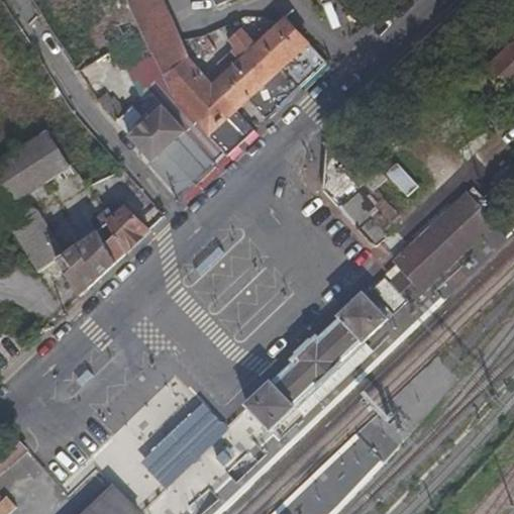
[(30,0),(37,12),(59,0),(30,0)]
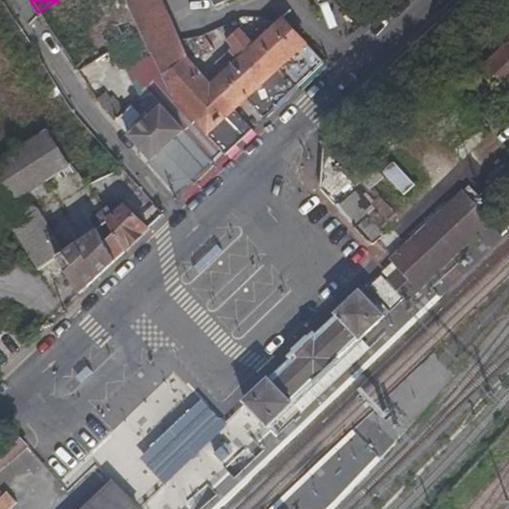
[(177,39),(159,0),(123,0),(148,52),(177,39)]
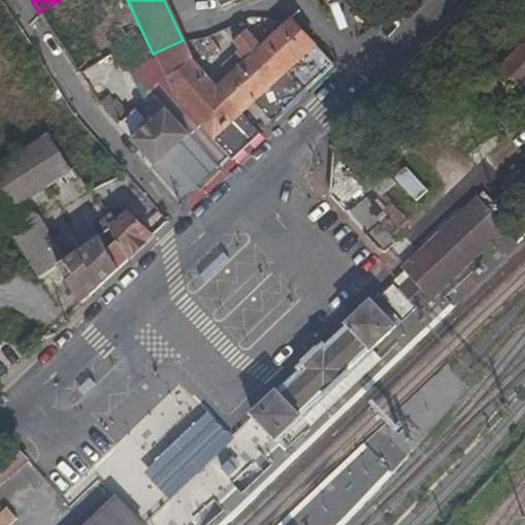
[(249,98),(269,121),(332,62),(289,15),(271,33),(267,29),(256,39),(252,34),(243,25),(228,39),(240,53),(234,59),(229,64),(232,68),(215,85),(237,109),(249,98)]
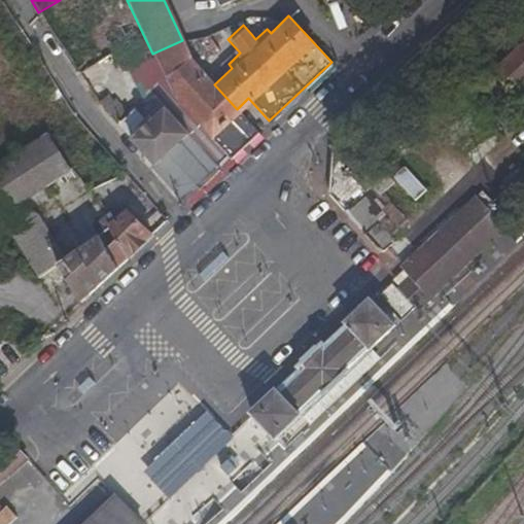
[(523,38),(504,57),(494,67),(492,68),(516,93),(523,84),(523,38)]
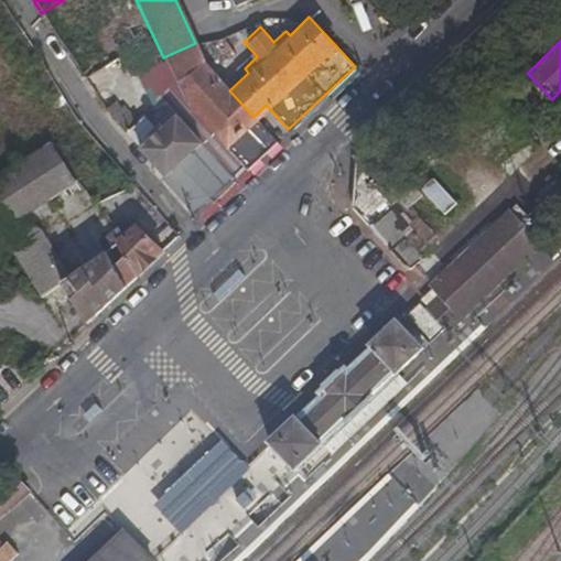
[(217,77),(203,60),(195,43),(163,57),(187,104),(217,77)]
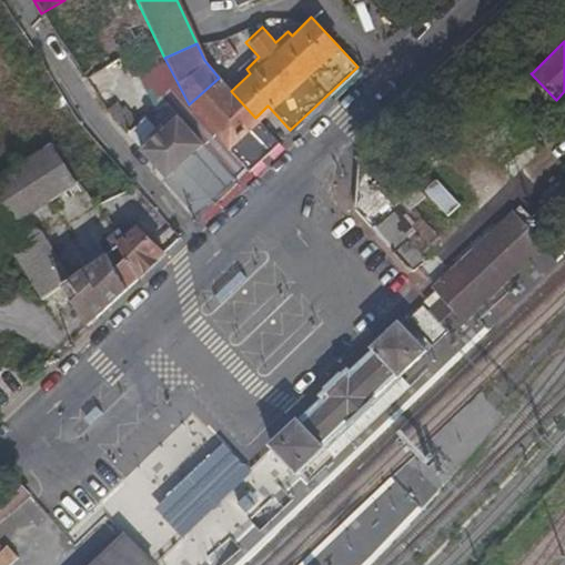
[(538,58),(527,68),(533,72),(544,61),(538,58)]
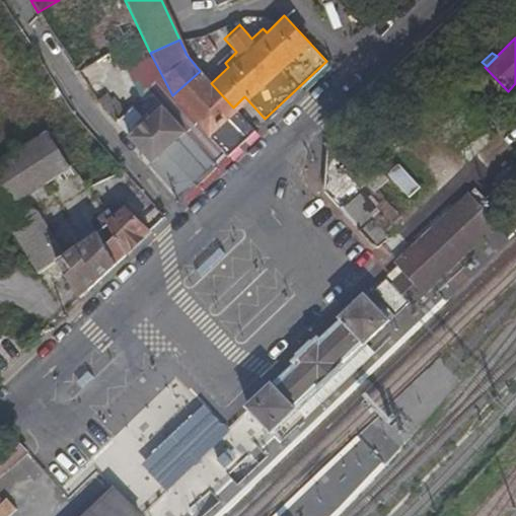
[(172,95),(225,156),(253,130),(233,107),(211,83),(207,79),(200,71),(172,95)]
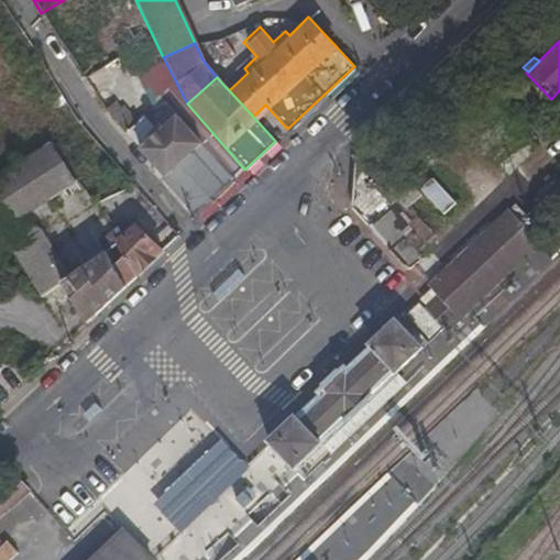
[(160,179),(195,217),(234,179),(163,100),(145,117),(142,112),(134,118),(113,95),(101,106),(139,146),(136,147),(163,176),(160,179)]
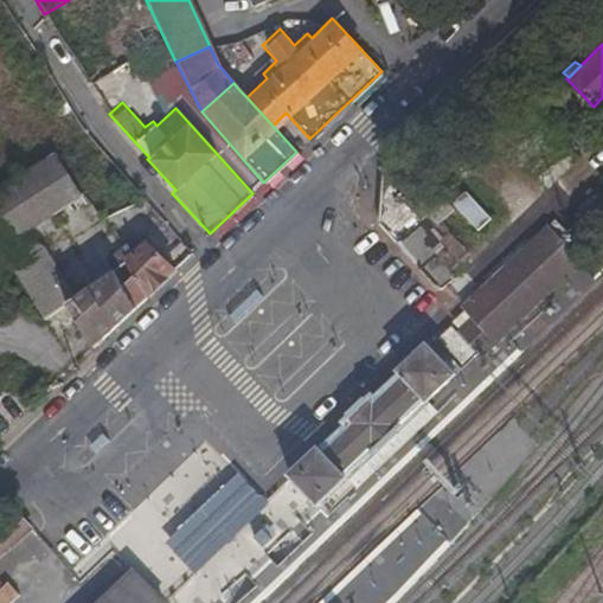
[(556,111),(544,122),(560,140),(572,128),(556,111)]
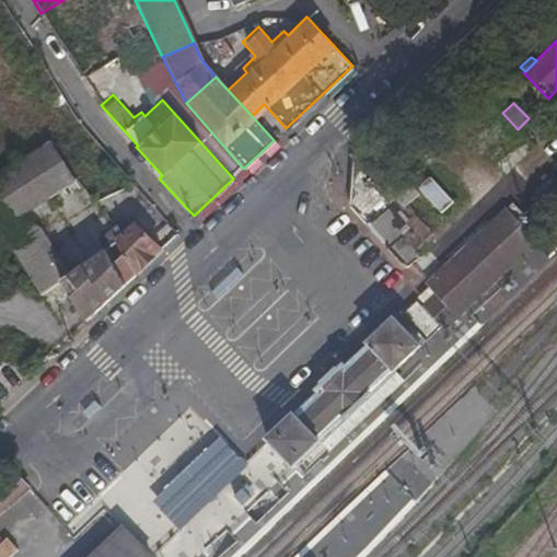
[(41,106),(0,131),(0,167),(47,138),(58,131),(41,106)]
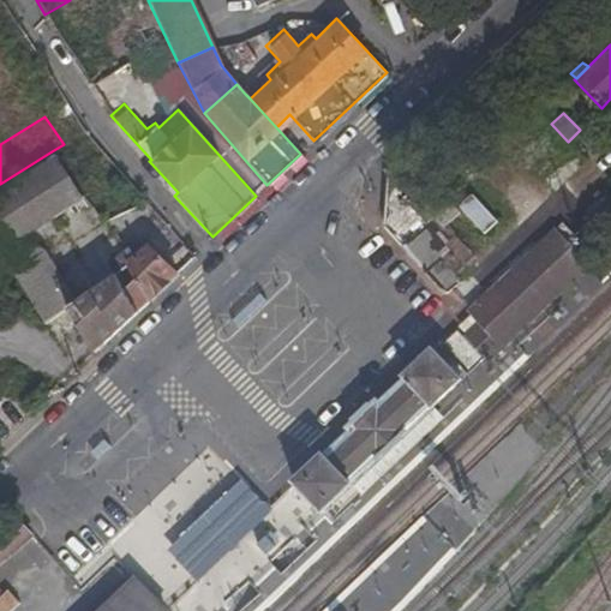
[(585,159),(583,157),(573,147),(551,167),(563,179),(585,159)]
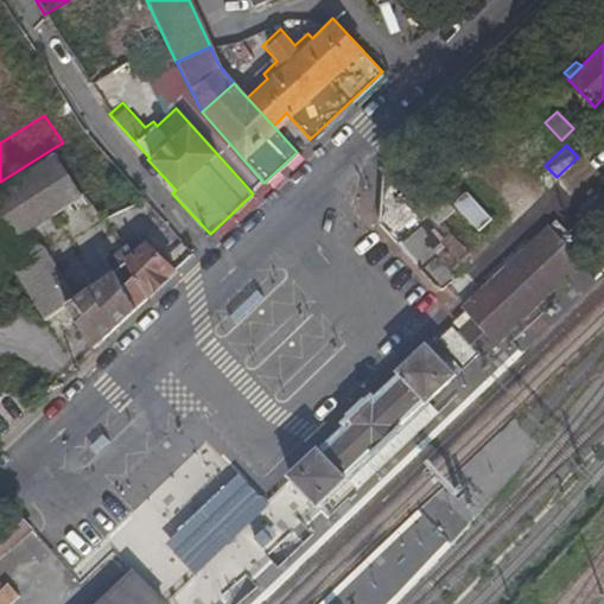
[(23,233),(77,196),(51,150),(0,182),(0,245),(23,233)]
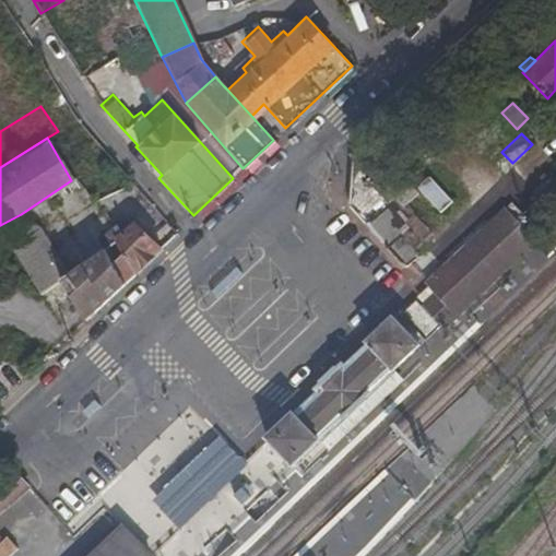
[(532,241),(501,210),(465,245),(426,282),(436,292),(423,305),(444,326),(464,307),(493,280),(532,241)]
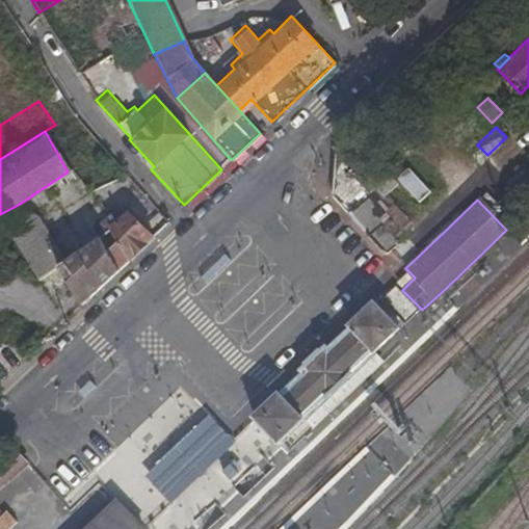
[(0,218),(37,279),(55,265),(62,259),(36,215),(20,204),(0,214),(0,218)]
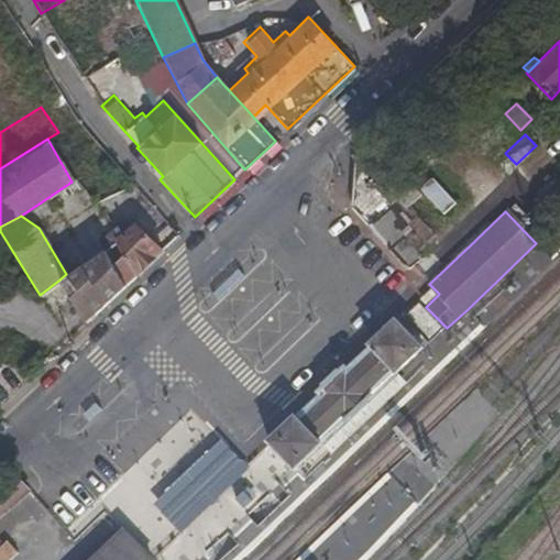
[(121,218),(100,234),(108,244),(134,275),(160,250),(130,221),(121,218)]
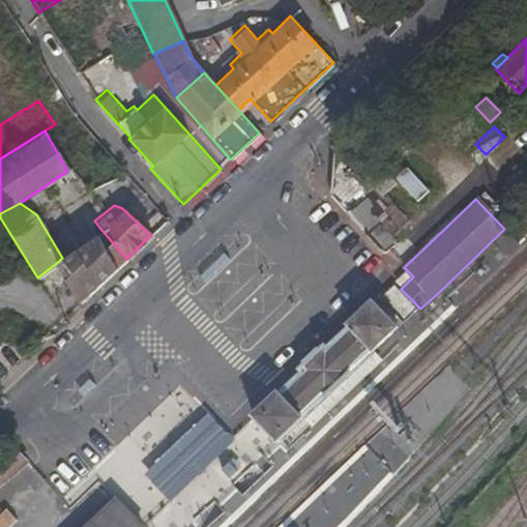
[(55,264),(80,303),(126,259),(101,230),(62,258),(55,264)]
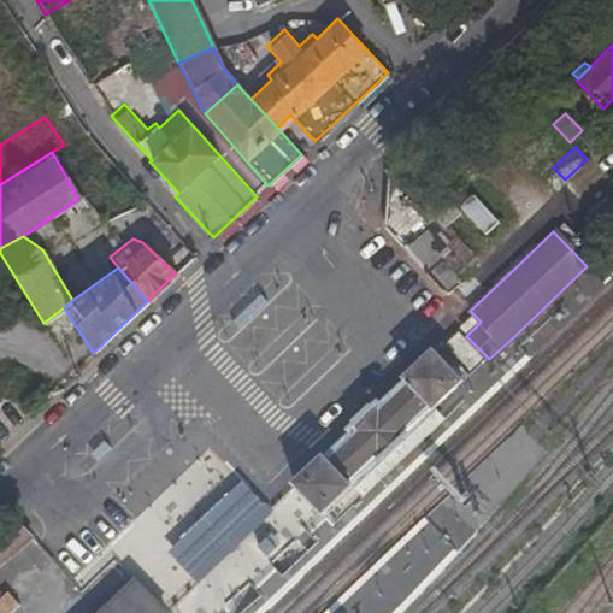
[(317,510),(320,512),(351,484),(357,478),(384,452),(392,444),(400,437),(425,414),(432,407),(461,379),(432,349),(395,383),(377,400),(376,399),(370,405),(367,402),(359,411),(349,419),(352,422),(345,428),(348,432),(330,449),(323,455),(320,453),(290,481),(293,484),(317,510)]
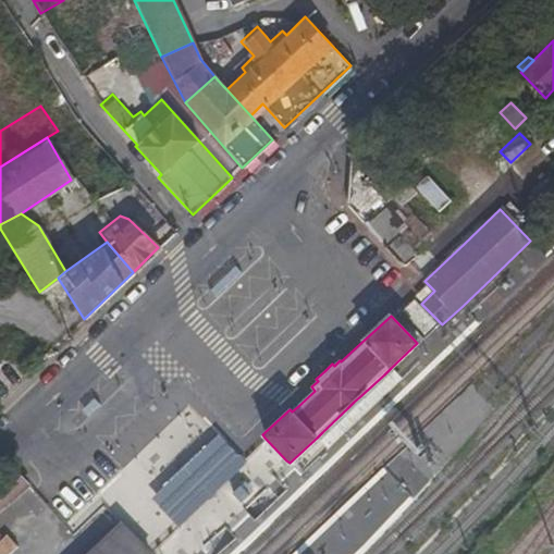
[(401,378),(391,368),(384,374),(361,395),(354,402),(347,408),(322,432),(317,438),(327,447),(401,378)]
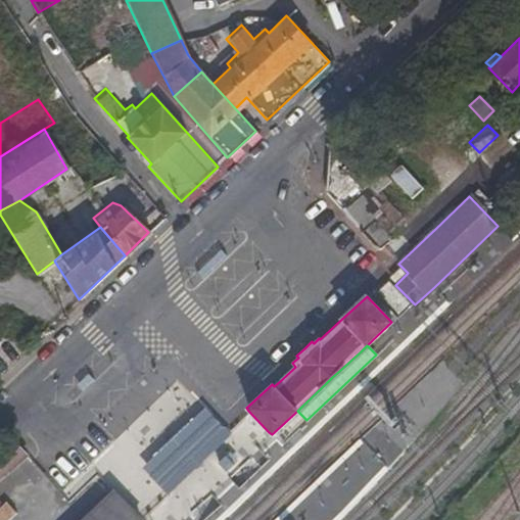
[(175,435),(142,465),(167,492),(179,481),(231,433),(206,406),(175,435)]
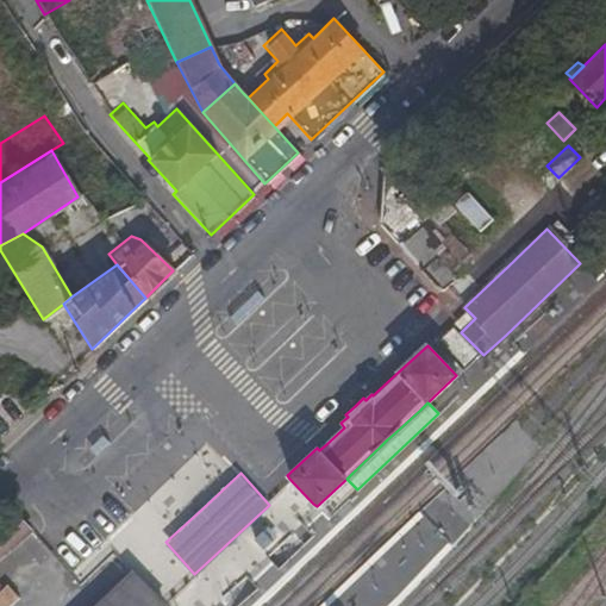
[(0,555),(29,530),(12,511),(0,520),(0,555)]
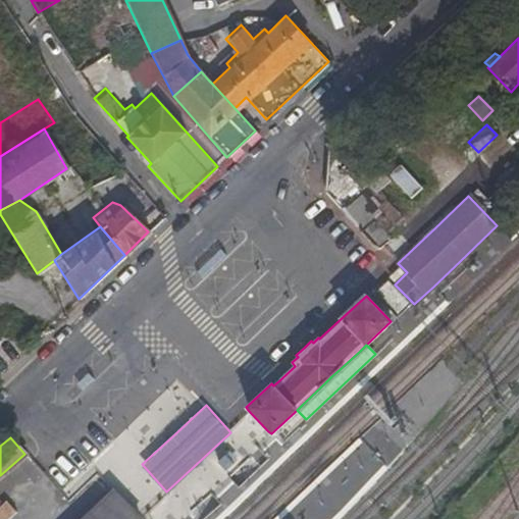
[(223,453),(214,461),(218,465),(223,470),(231,461),(227,457),(223,453)]
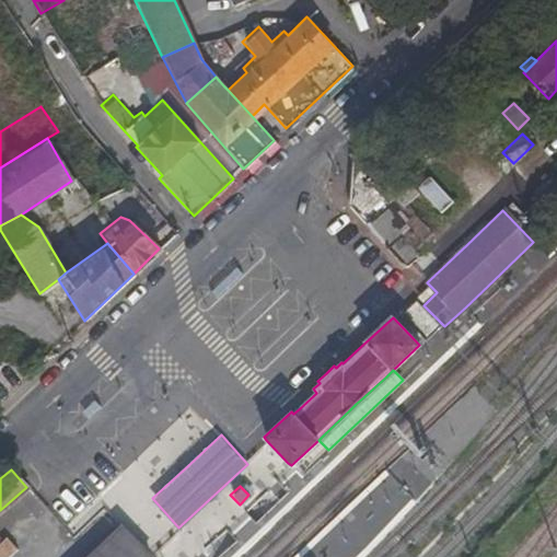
[(88,556),(147,556),(148,556),(120,528),(88,556)]
